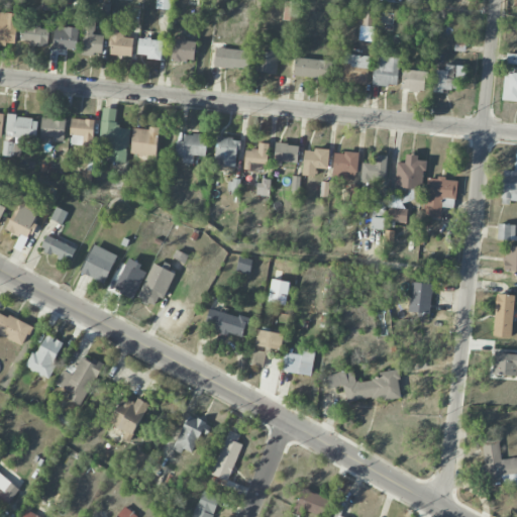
[(156,0),(156,9),(170,10),(170,0),(156,0)]
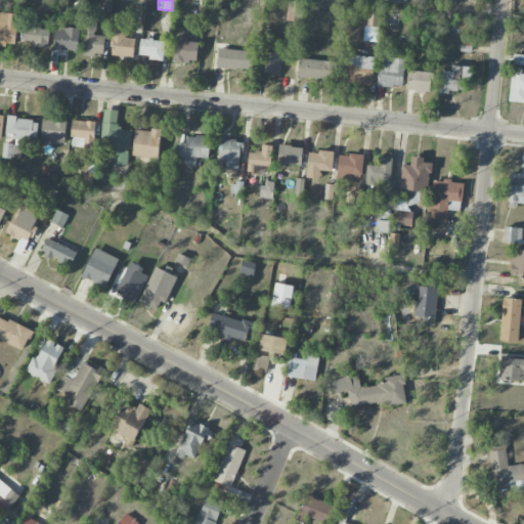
[(288,19),(299,20),(300,2),(289,1),(288,19)]
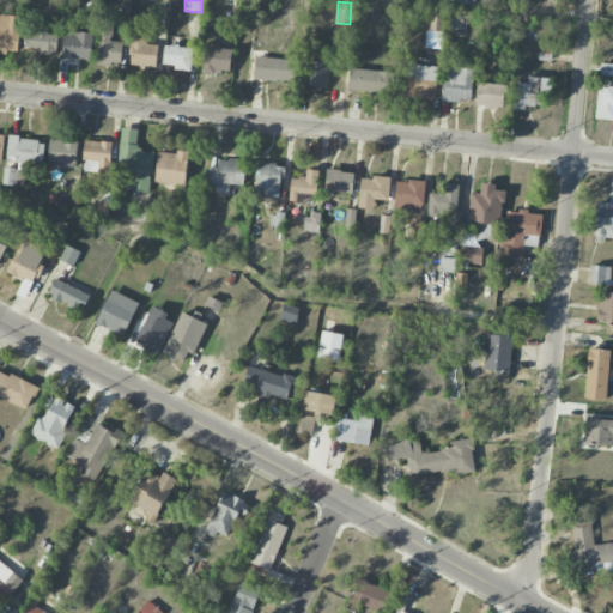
[(426,30),(447,32),(449,13),(429,12),(426,30)]
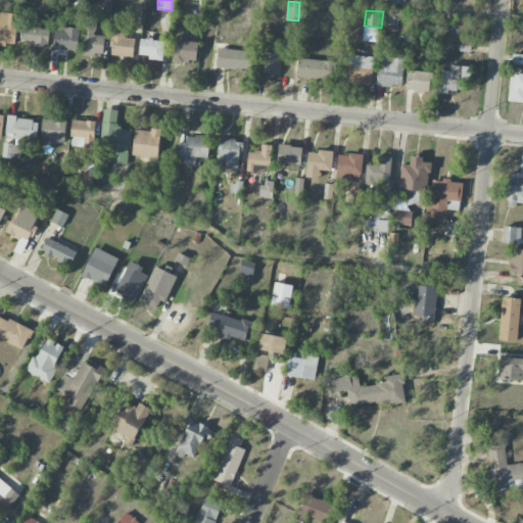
[(0,44),(16,46),(17,13),(0,12),(0,44)]
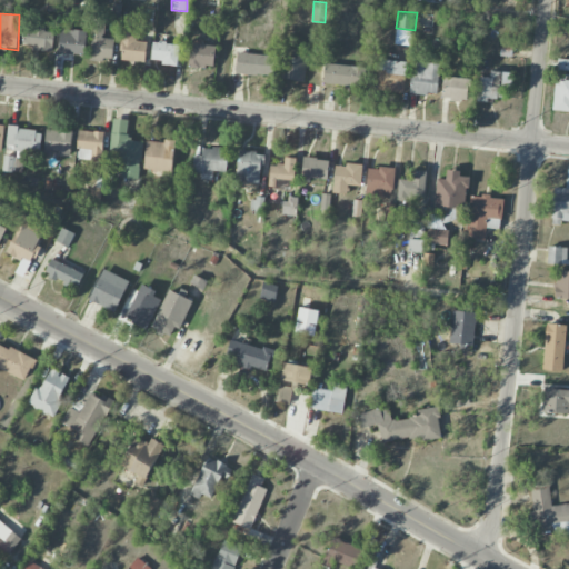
[(106,19),(91,18),(90,60),(113,61),(113,39),(105,39),(106,19)]
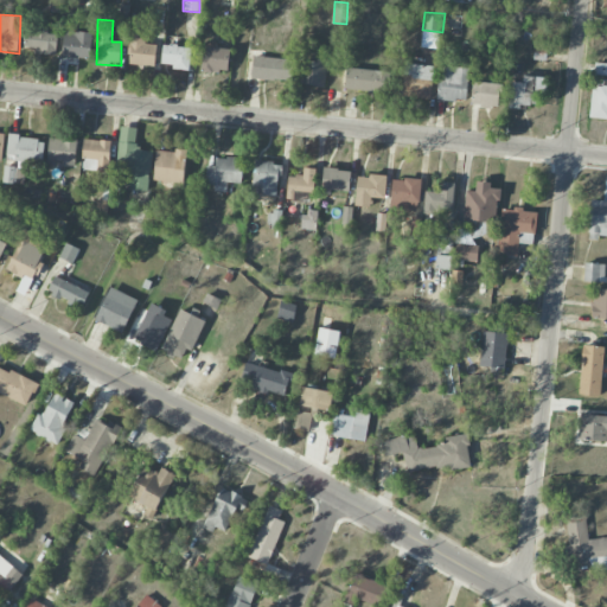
[(146,30),(129,30),(128,65),(155,65),(157,44),(146,44),(146,30)]
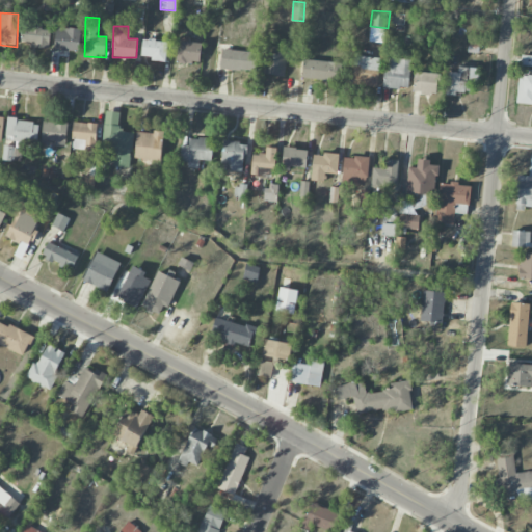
[(50,28),(23,27),(22,46),(50,47),(50,28)]
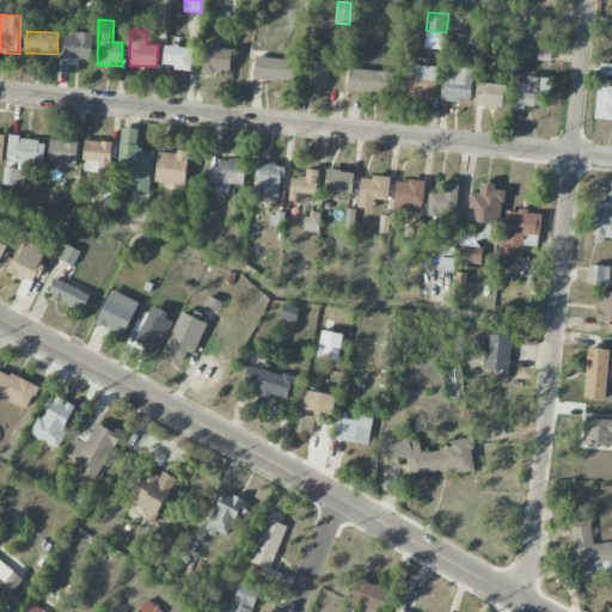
[(93,32),(65,31),(63,57),(92,59),(93,32)]
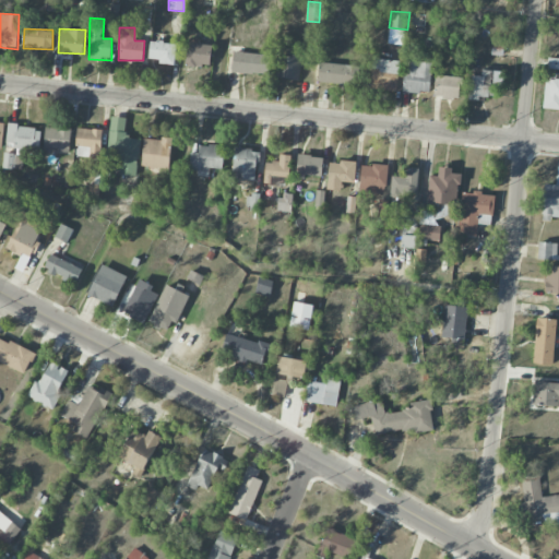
[(212,46),(199,44),(199,39),(189,38),(186,64),(210,67),(212,46)]
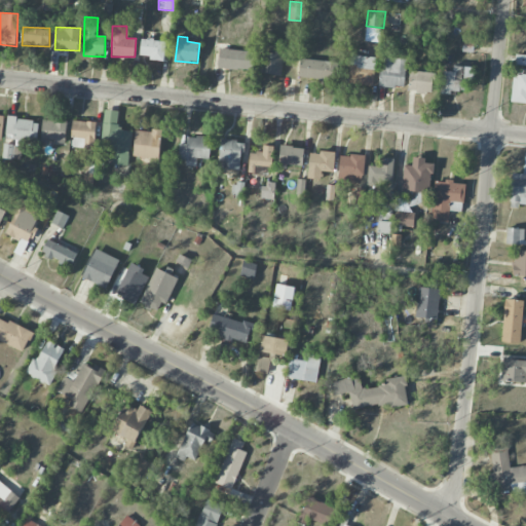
[(141,39),(140,55),(149,55),(149,60),(164,61),(165,41),(141,39)]
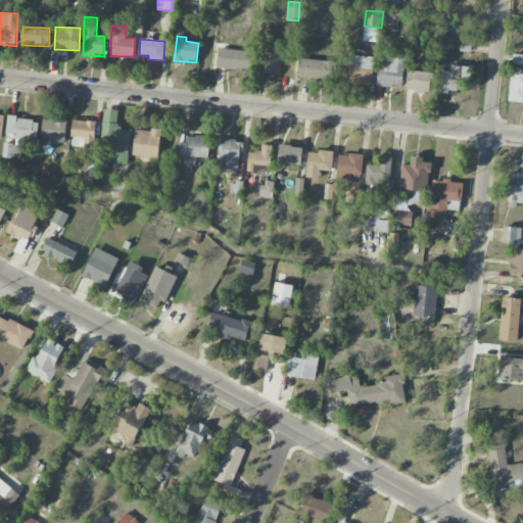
[(250,69),(251,51),(218,49),(217,68),(250,69)]
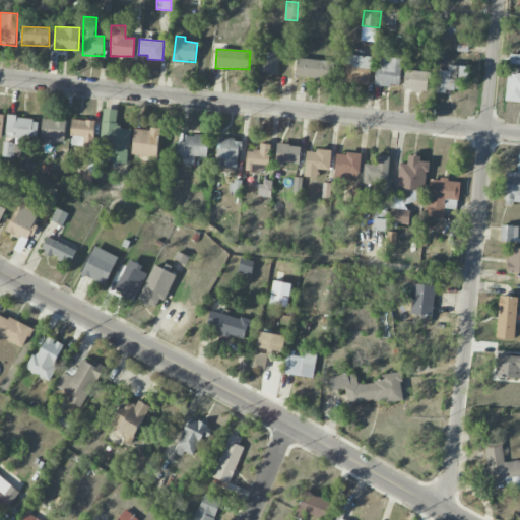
[(278,74),(280,53),(259,51),(257,72),(278,74)]
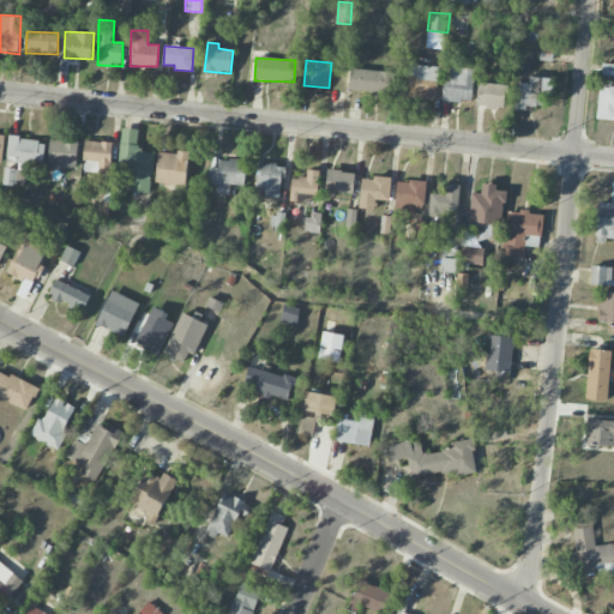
[(613,76),(613,64),(602,64),(602,76),(613,76)]
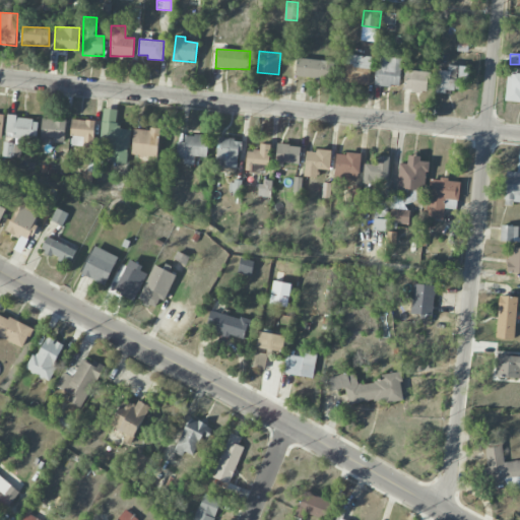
[(370,84),(372,56),(346,55),(345,83),(370,84)]
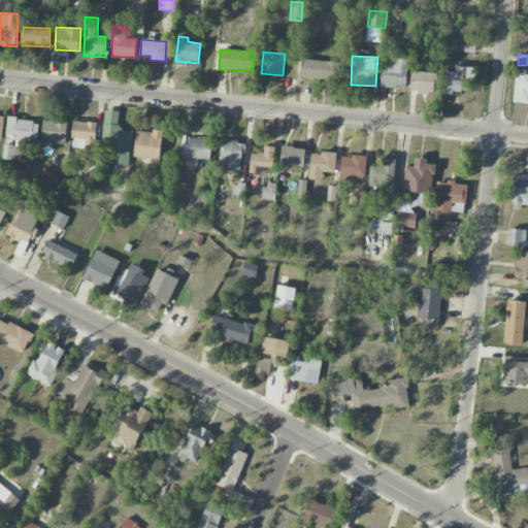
[(381,86),(405,89),(408,60),(385,57),(381,86)]
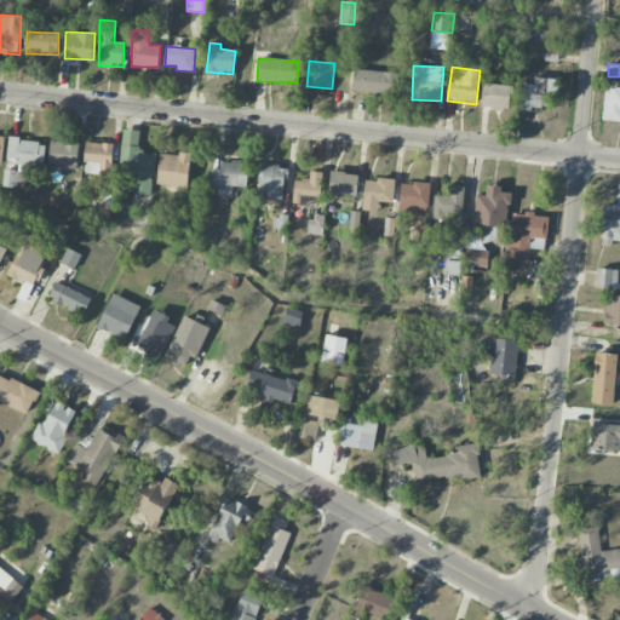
[(395,95),(396,72),(354,70),(352,92),(395,95)]
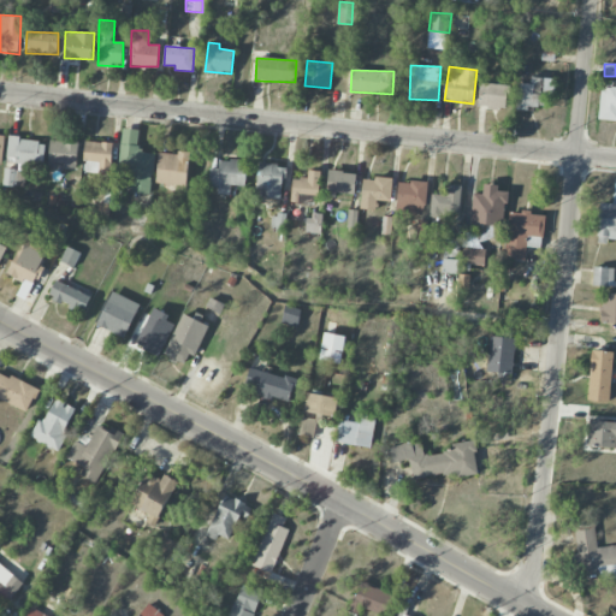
[(549,78),(531,77),(531,84),(517,83),(516,110),(529,111),(529,106),(548,107),(549,78)]
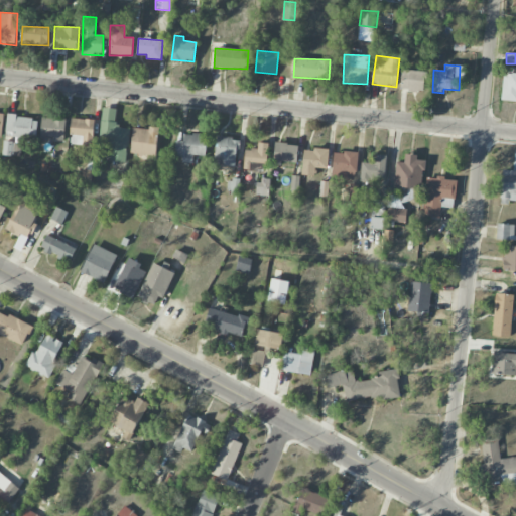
[(401,90),(424,92),(426,72),(403,70),(401,90)]
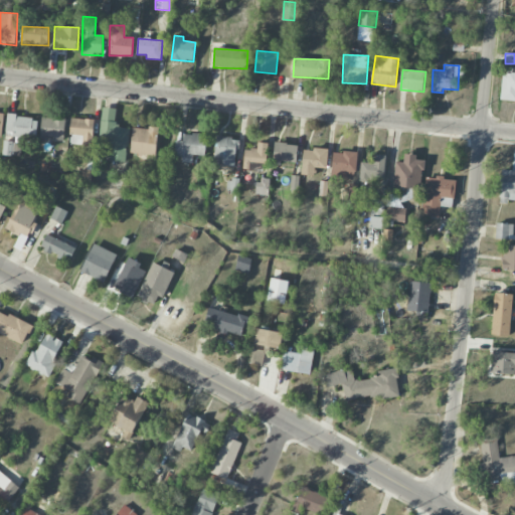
[(514,72),(502,72),(501,99),(514,99),(514,72)]
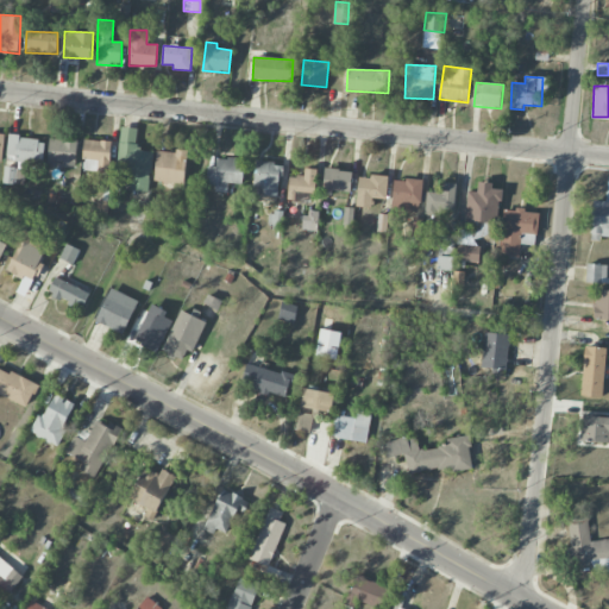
[(138,129),(121,127),(115,176),(130,177),(129,190),(149,193),(154,152),(136,150),(138,129)]
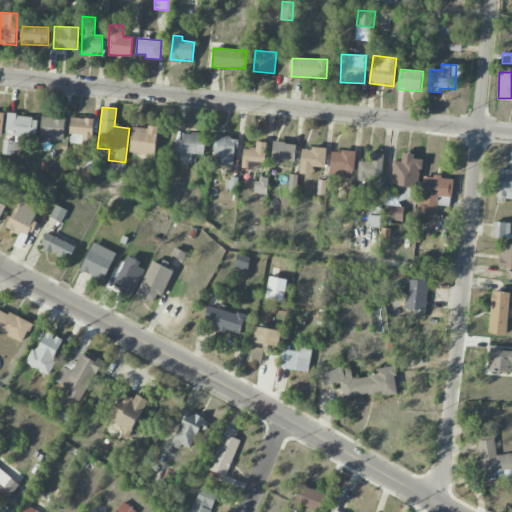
[(36,137),(37,116),(6,115),(5,135),(36,137)]
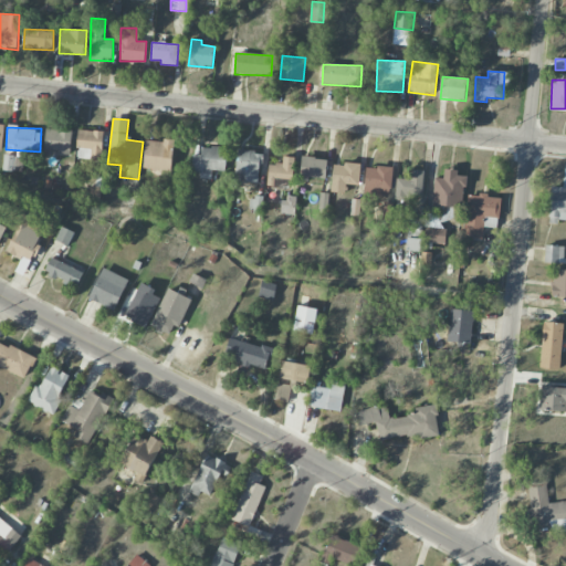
[(72,130),(46,129),(45,152),(71,153),(72,130)]
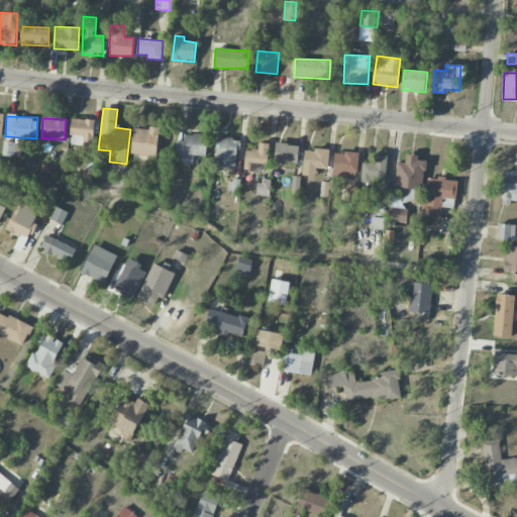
[(84,135),(84,143),(93,143),(94,119),(71,118),(70,134),(84,135)]
